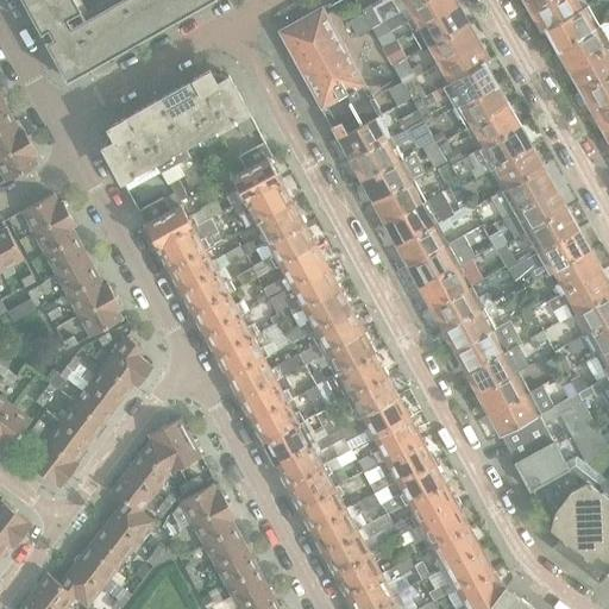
[(208,0),(23,0),(41,32),(42,32),(45,39),(67,80),(208,0)]
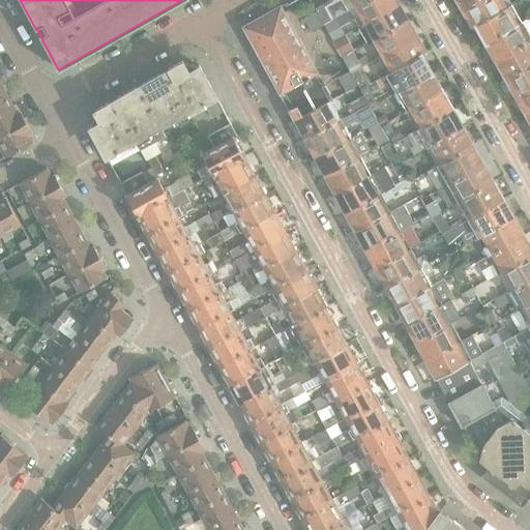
[(318,0),(307,0),(315,11),(322,7),(318,0)]
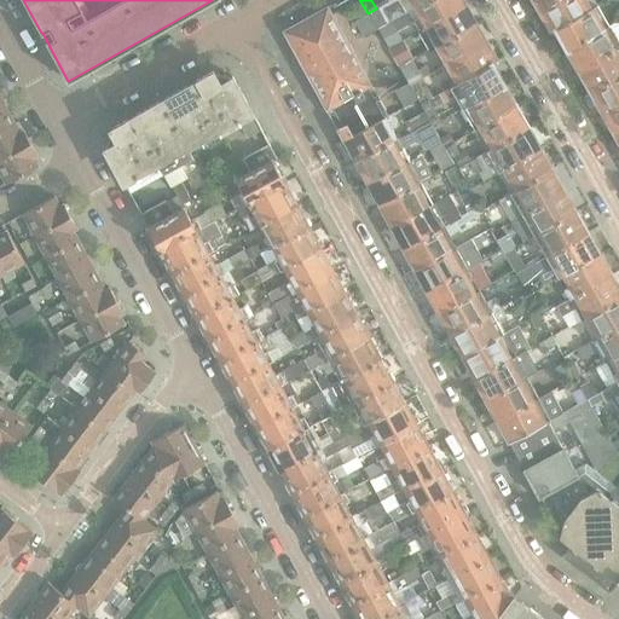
[(417,9),(431,0),(389,0),(376,9),(368,13),(377,29),(387,24),(416,7),(417,9)]
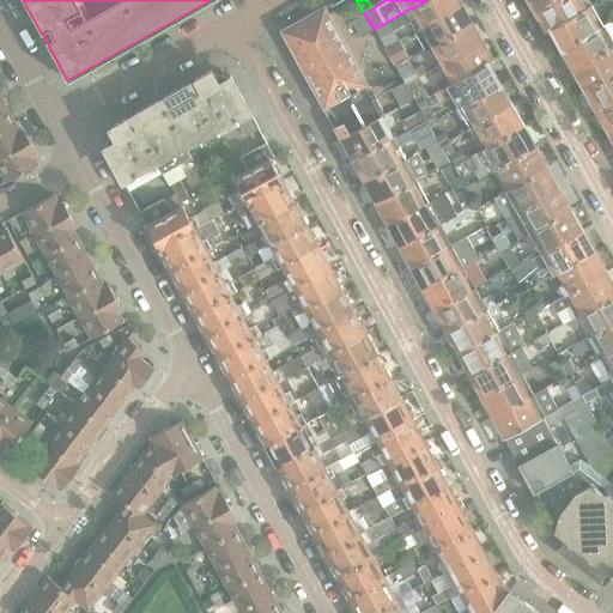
[(424,26),(460,6),(456,0),(426,0),(413,8),(418,17),(410,22),(414,32),(424,26)]
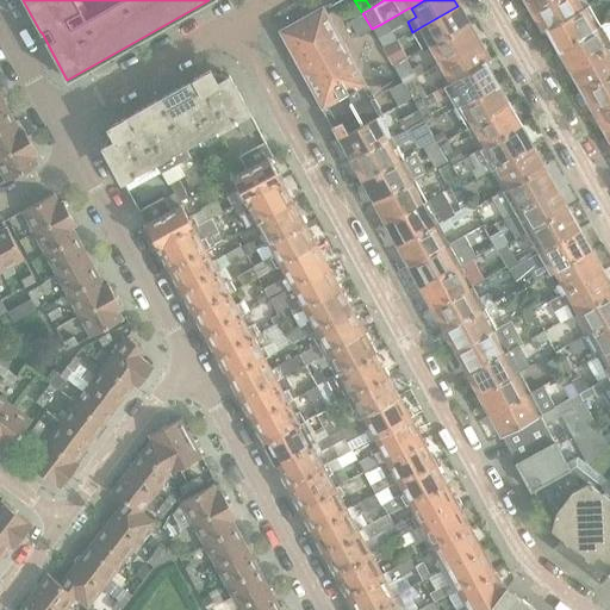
[(526,0),(533,12),(554,0),(526,0)]
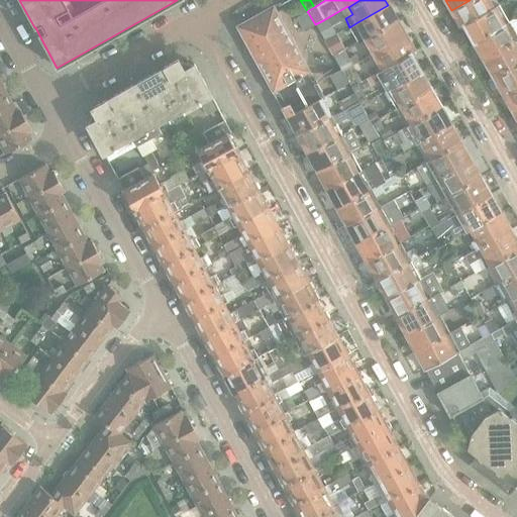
[(460,26),(464,24),(493,8),(489,1),(490,0),(470,0),(451,10),(460,26)]
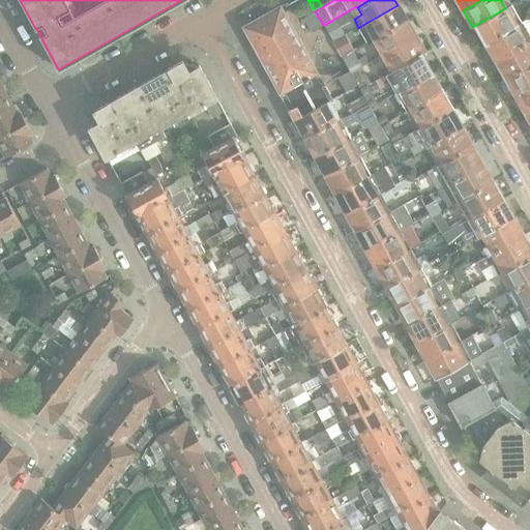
[(375,38),(407,21),(398,5),(366,23),(375,38)]
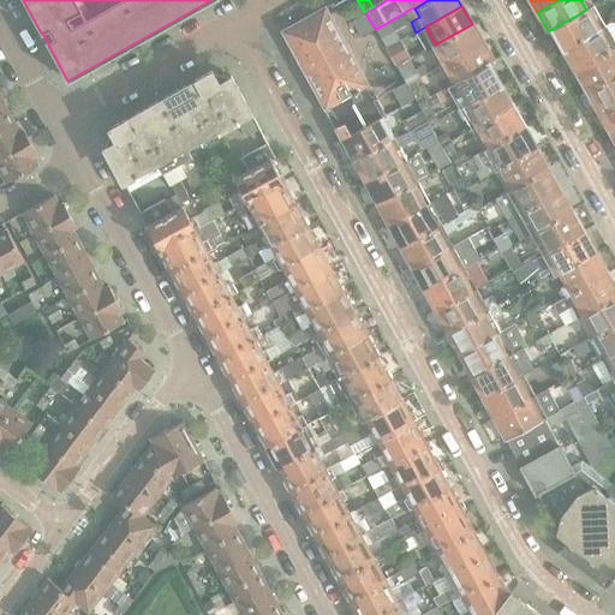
[(563,51),(604,27),(592,6),(586,10),(553,29),(563,51)]
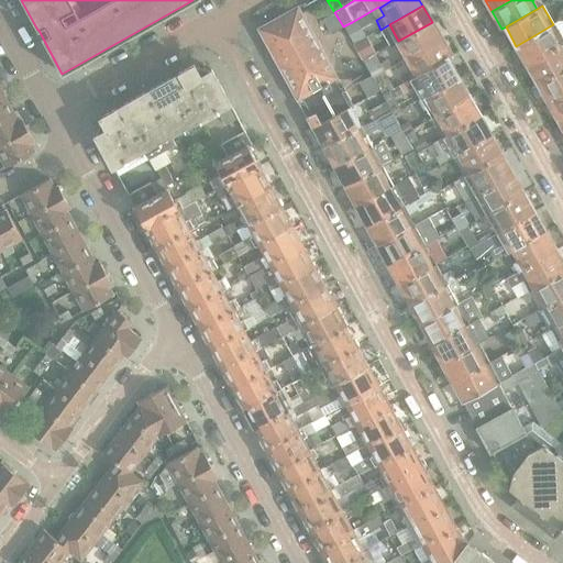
[(351,107),(297,8),(258,29),(312,127),(351,107)]
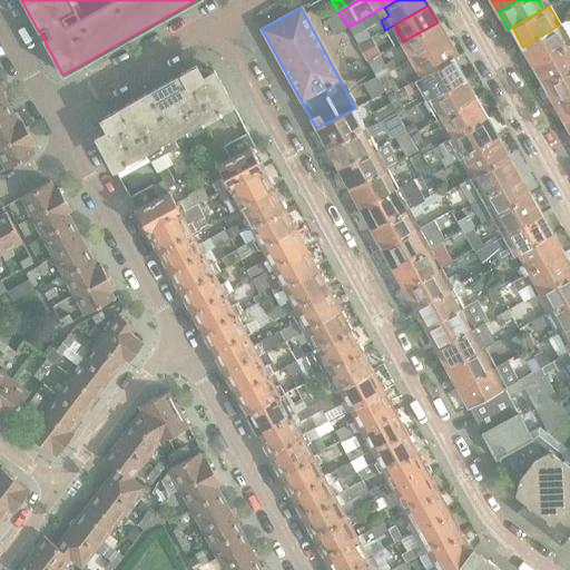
[(345,28),(338,15),(327,21),(334,35),(345,28)]
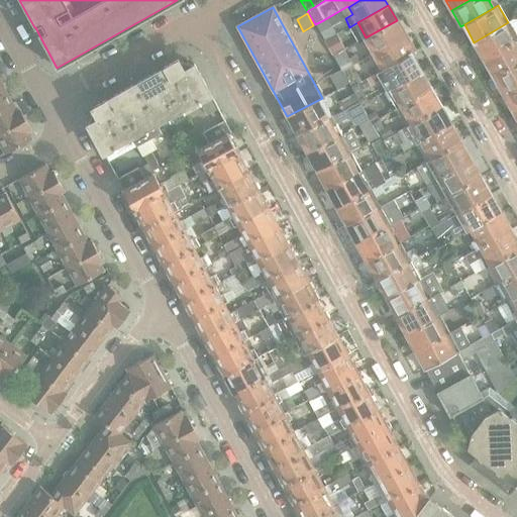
[(335,34),(327,19),(316,25),(324,40),(335,34)]
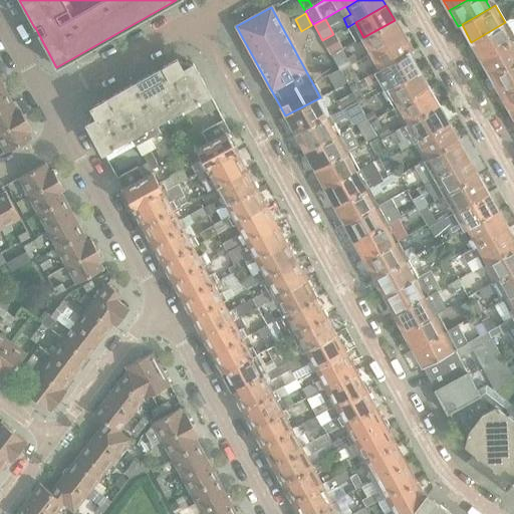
[(372,53),(403,35),(395,20),(363,37),(372,53)]
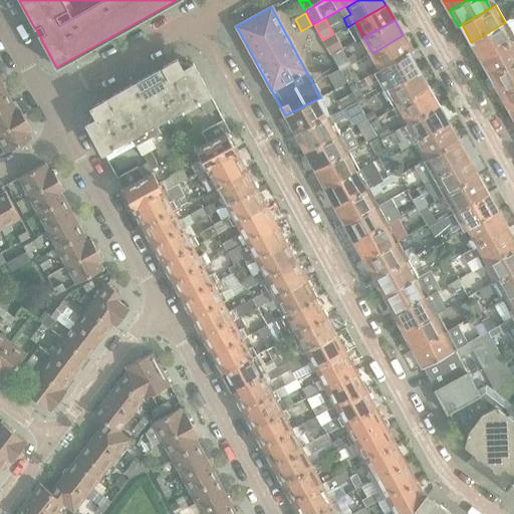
[(481,59),(513,39),(513,38),(505,22),(471,42),(481,59)]
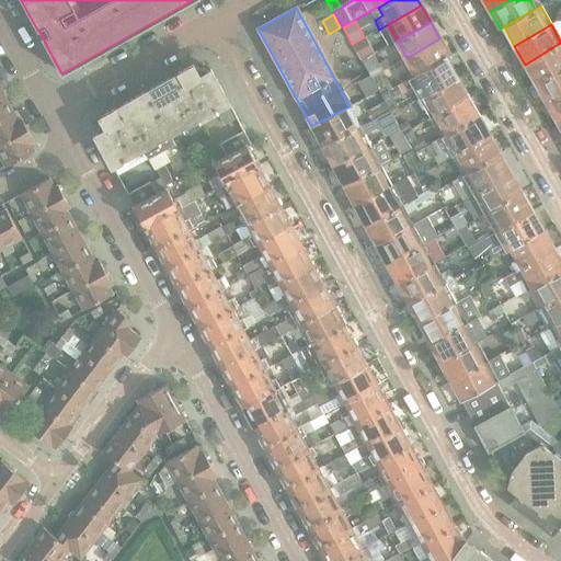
[(374,54),(365,38),(352,46),(361,61),(374,54)]
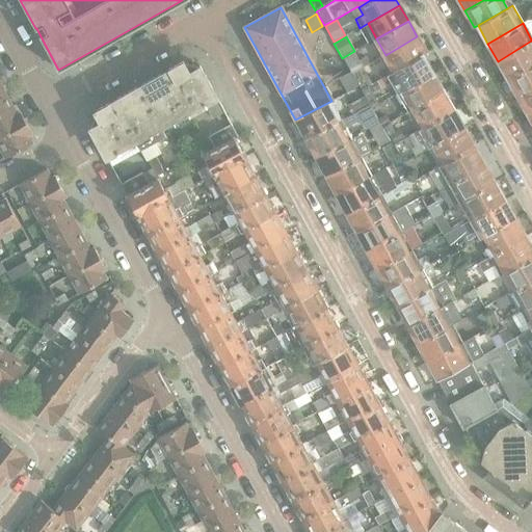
[(427,54),(417,36),(386,55),(395,71),(423,55),(423,56),(427,54)]
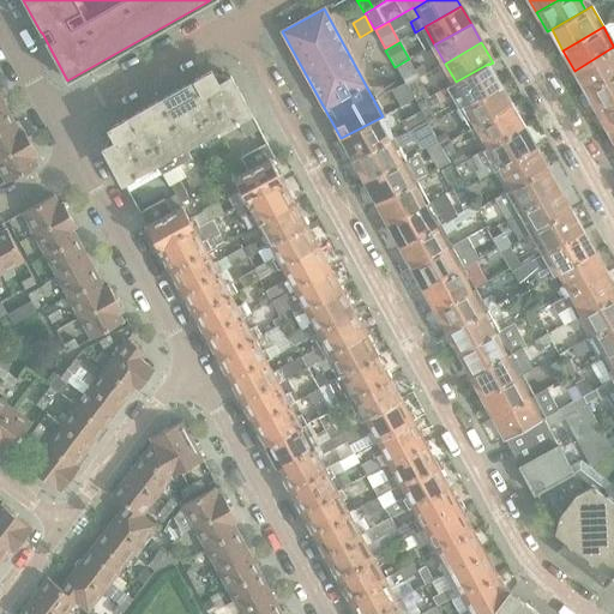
[(587,91),(613,74),(613,47),(575,71),(587,91)]
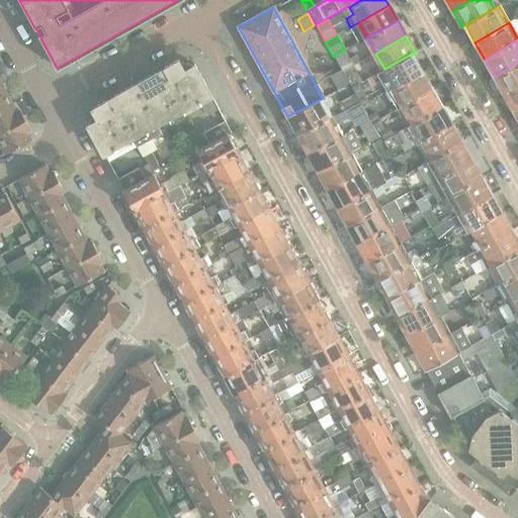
[(353,67),(350,60),(345,51),(334,58),(342,71),(343,73),(353,67)]
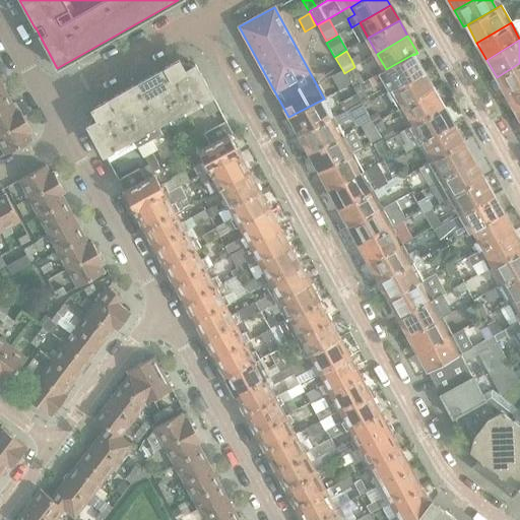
[(392,89),(424,72),(413,55),(413,54),(386,69),(386,70),(370,79),(374,86),(386,80),(392,89)]
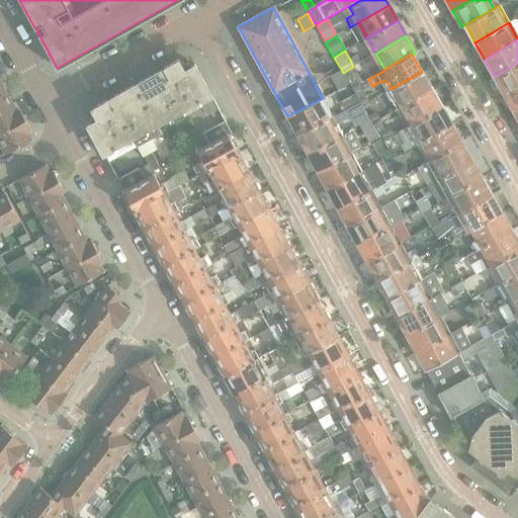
[(359,63),(356,56),(350,60),(353,67),(359,63)]
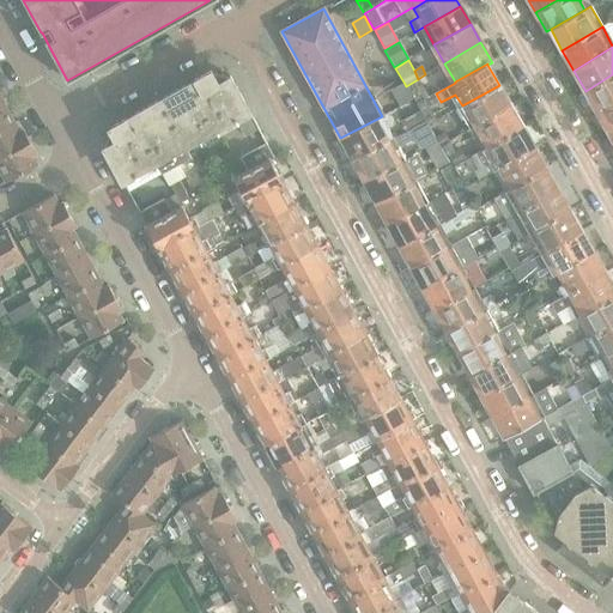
[(217,131),(249,113),(230,77),(218,84),(211,71),(161,99),(186,147),(217,131)]
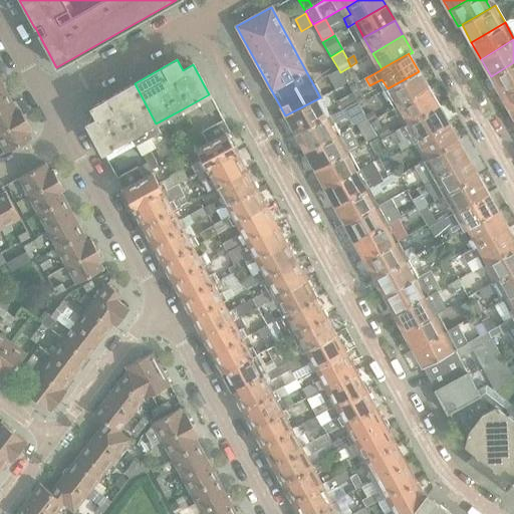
[(500,93),(513,85),(513,62),(491,76),(500,93)]
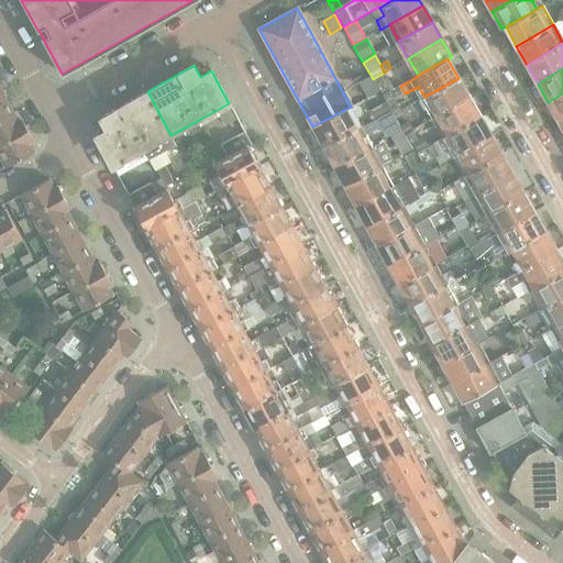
[(394,89),(384,73),(373,79),(379,90),(383,96),(394,89)]
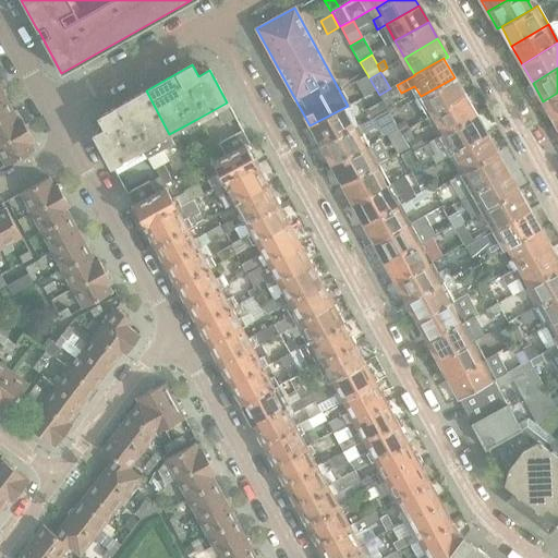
[(376,89),(370,79),(368,76),(356,84),(364,97),(376,89)]
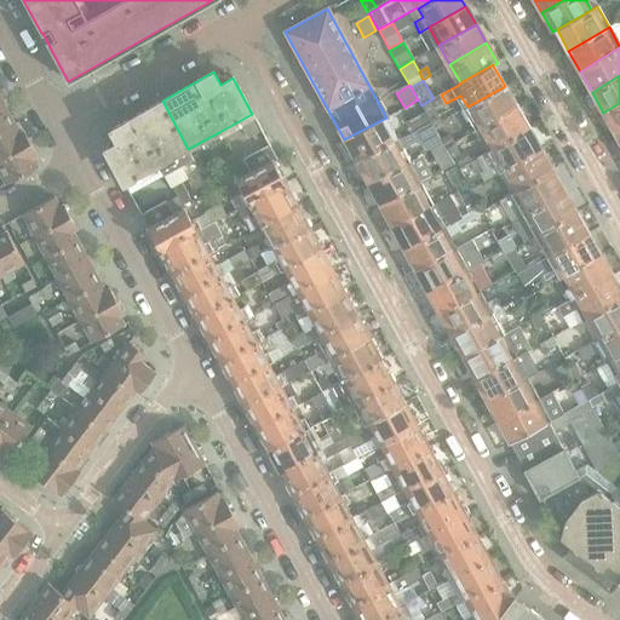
[(478,127),(516,107),(505,86),(468,107),(478,127)]
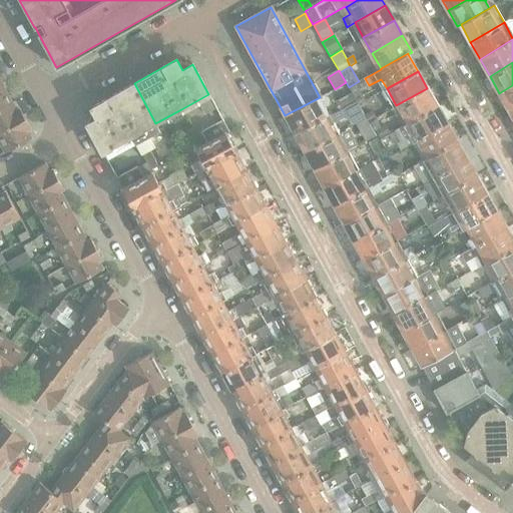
[(160,133),(155,123),(134,83),(91,107),(97,118),(87,124),(102,152),(130,137),(135,146),(160,133)]
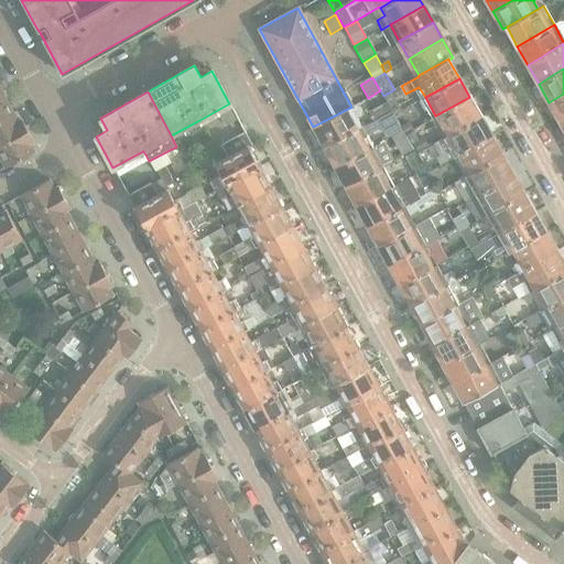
[(0,120),(13,114),(4,96),(3,94),(0,95),(0,120)]
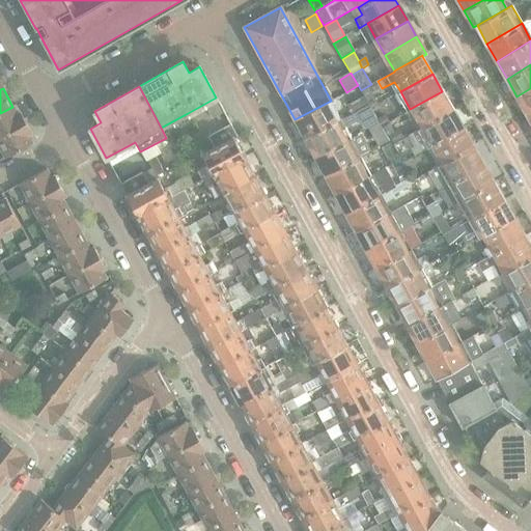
[(527,114),(530,112),(530,88),(516,96),(527,114)]
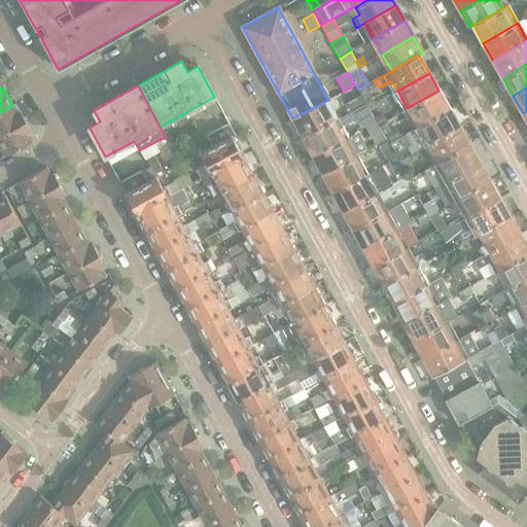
[(449,109),(438,91),(407,108),(417,127),(449,109)]
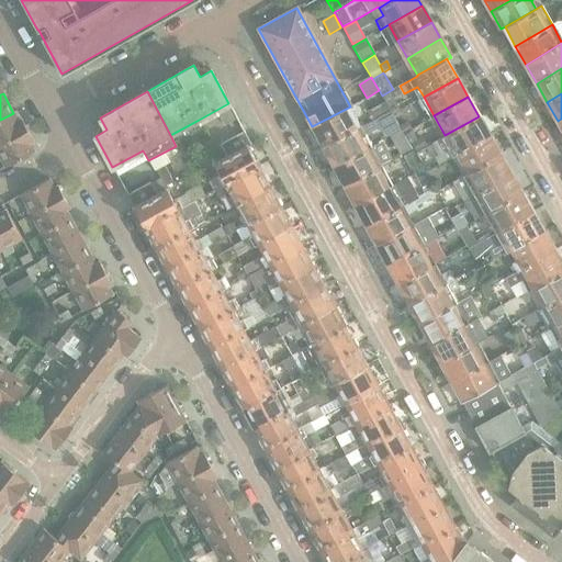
[(390,112),(384,103),(367,112),(372,121),(390,112)]
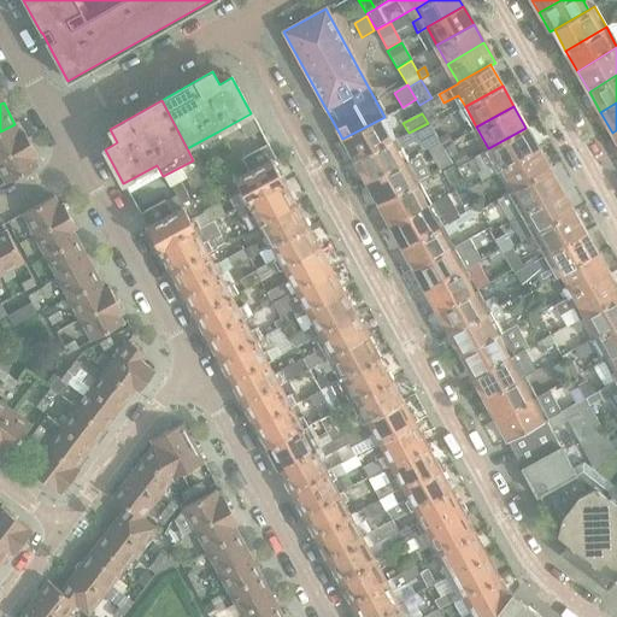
[(354,162),(397,139),(385,117),(342,139),(354,162)]
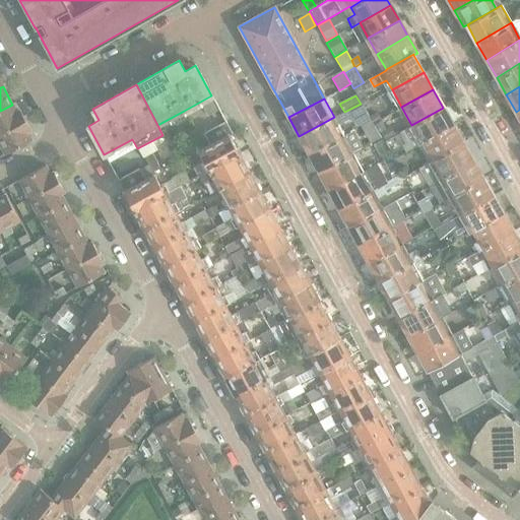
[(338,125),(353,118),(359,127),(370,121),(361,104),(344,112),(334,117),(299,136),(308,153),(343,134),(338,125)]
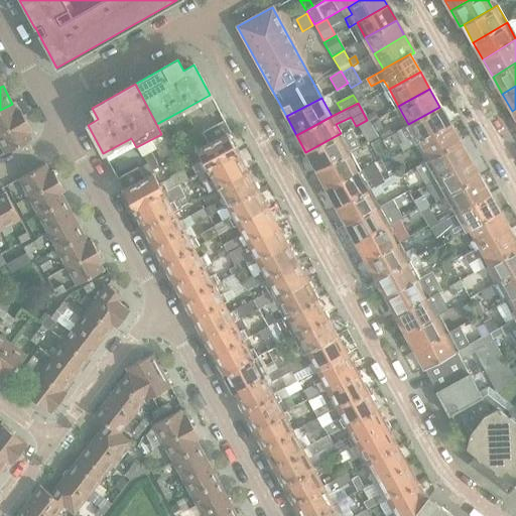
[(0,133),(25,120),(19,109),(16,111),(12,104),(0,110),(0,133)]
